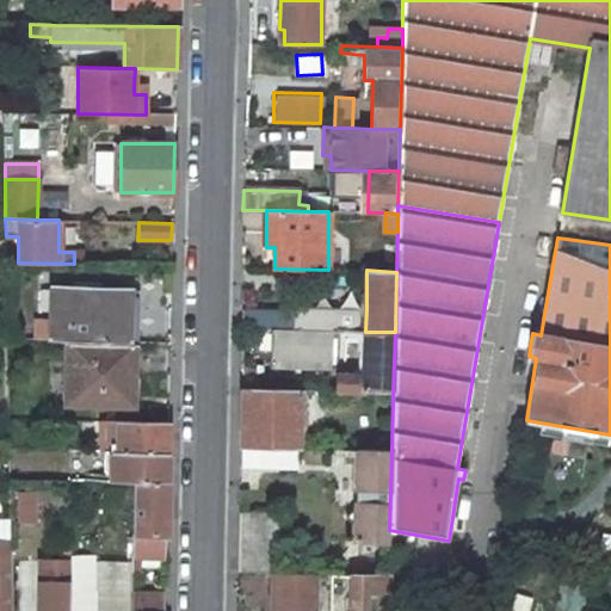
[(123,343),(128,343),(130,290),(51,288),(50,340),(66,340),(123,343)]
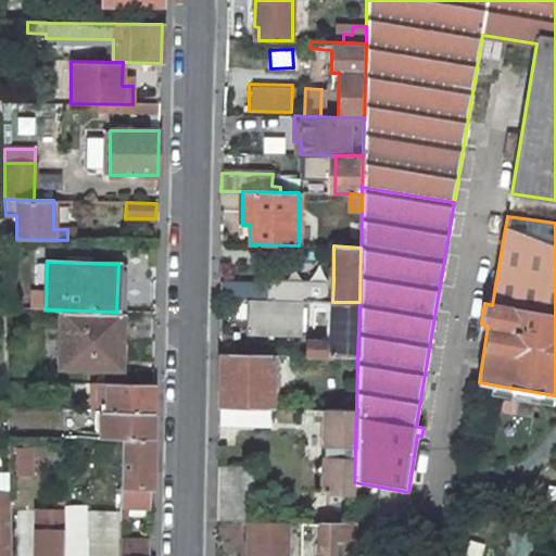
[(282,301),(282,285),(220,282),(220,299),(248,300),(282,301)]
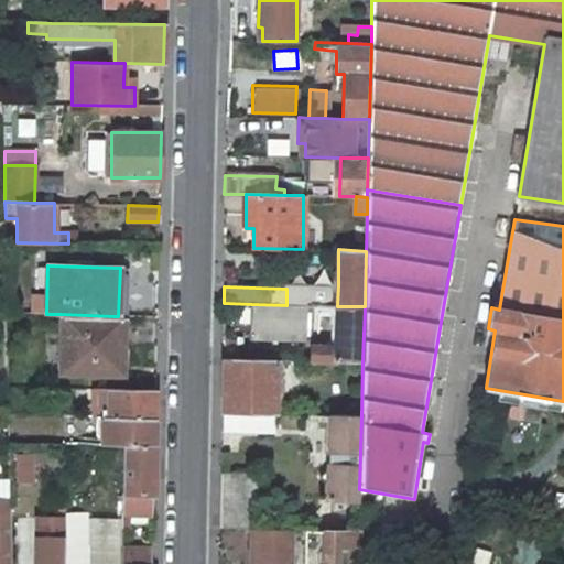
[(304,337),(306,305),(286,305),(251,304),(249,340),(302,340),(304,337)]
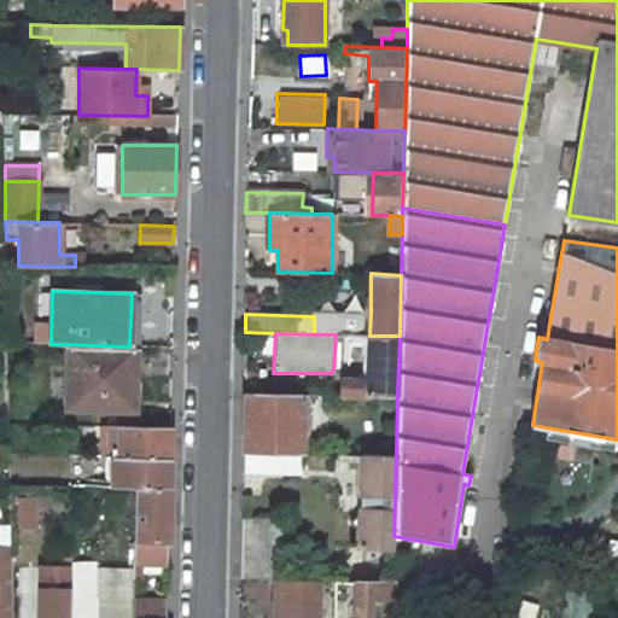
[(400,336),(369,336),(350,334),(350,345),(369,345),(368,380),(340,380),(340,395),(397,397),(400,336)]
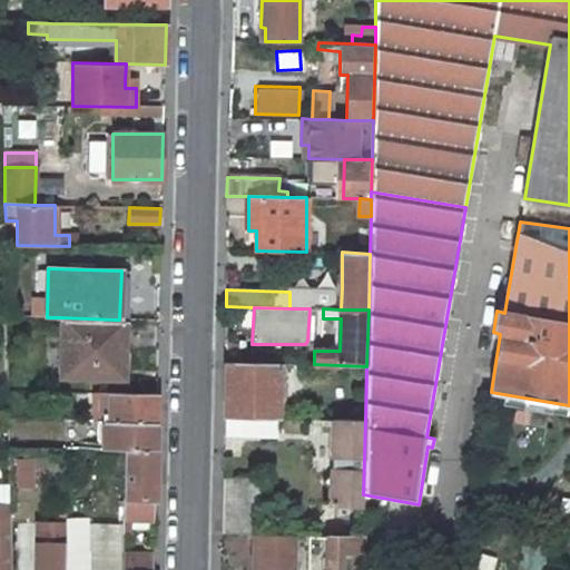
[(115,320),(61,317),(61,376),(124,379),(124,355),(114,354),(115,320)]
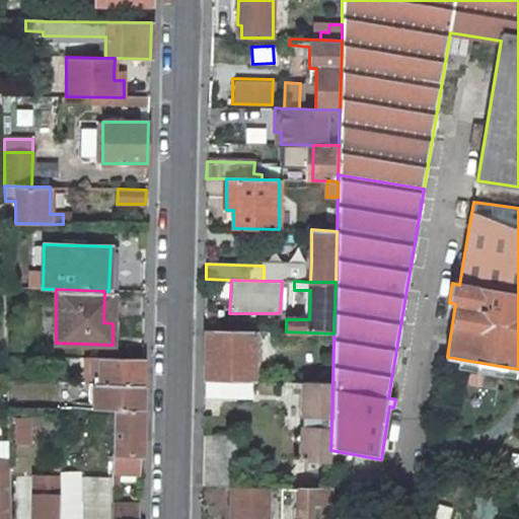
[(103,322),(113,323),(114,291),(108,291),(104,291),(103,322)]
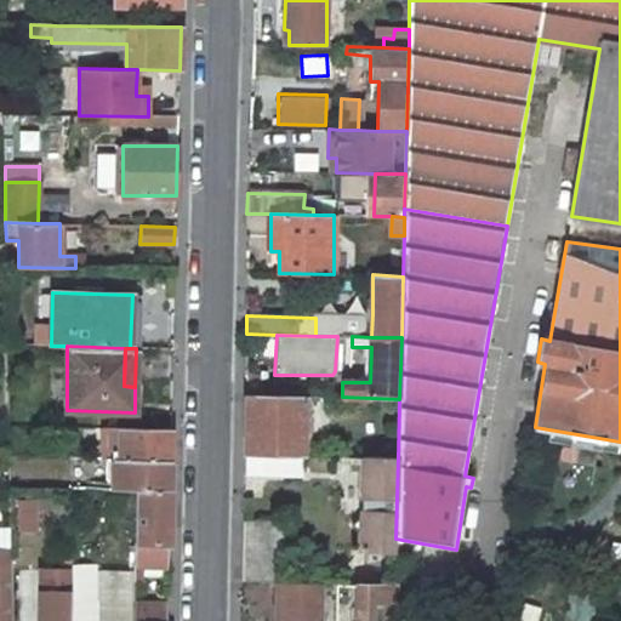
[(306,397),(245,394),(244,456),(305,456),(305,455),(306,397)]
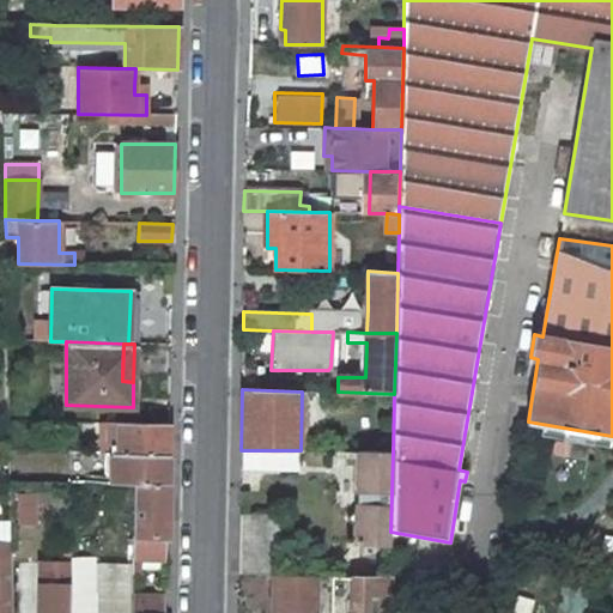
[(168,454),(169,423),(103,422),(103,442),(104,442),(104,453),(168,454)]
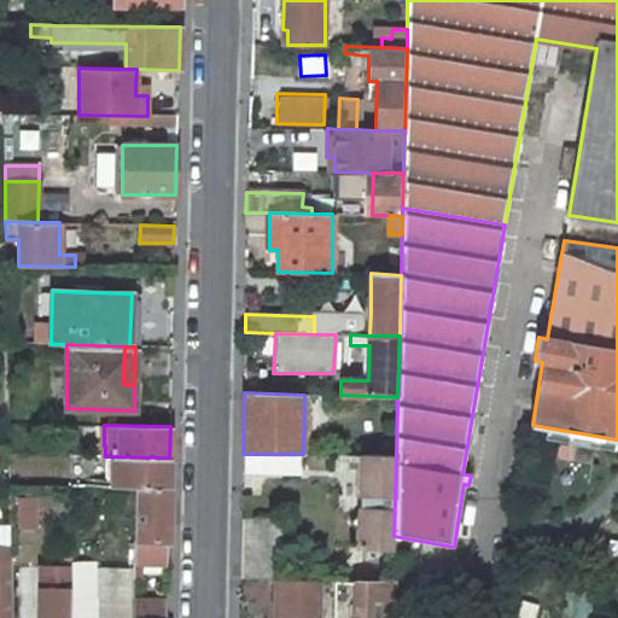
[(303,454),(243,454),(243,473),(303,473),(303,454)]
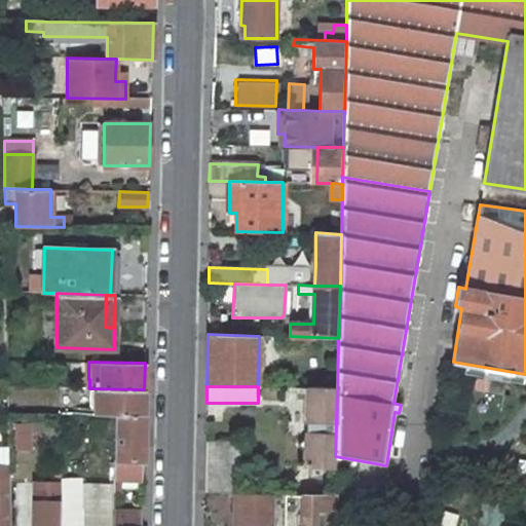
[(335,456),(337,387),(308,386),(306,437),(297,444),(305,453),(304,465),(334,466),(334,456),(335,456)]
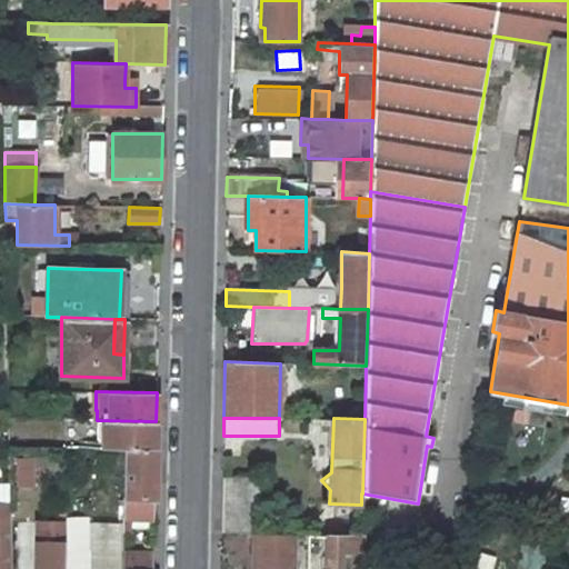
[(155,448),(156,421),(97,420),(97,427),(102,427),(102,436),(102,447),(122,447),(155,448)]
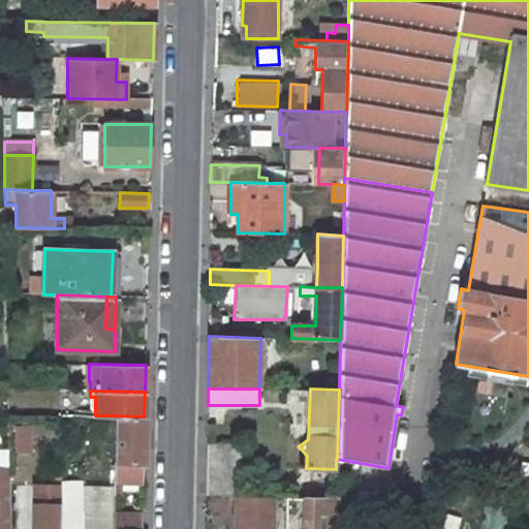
[(143,481),(144,416),(114,415),(115,481),(143,481)]
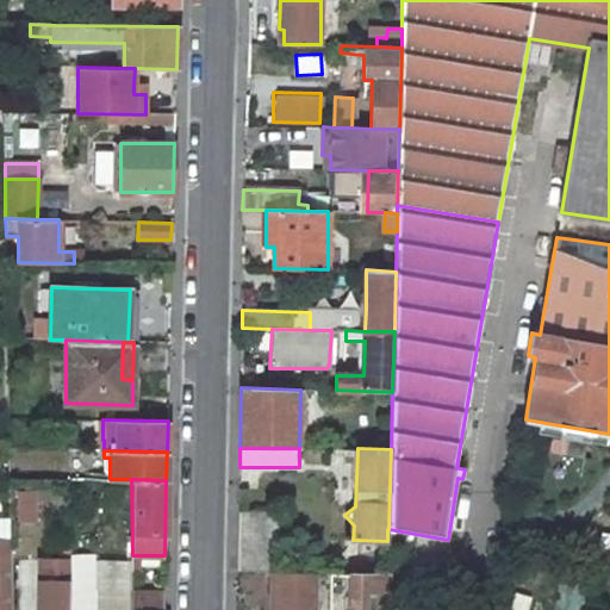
[(12,489),(12,521),(35,521),(35,489),(12,489)]
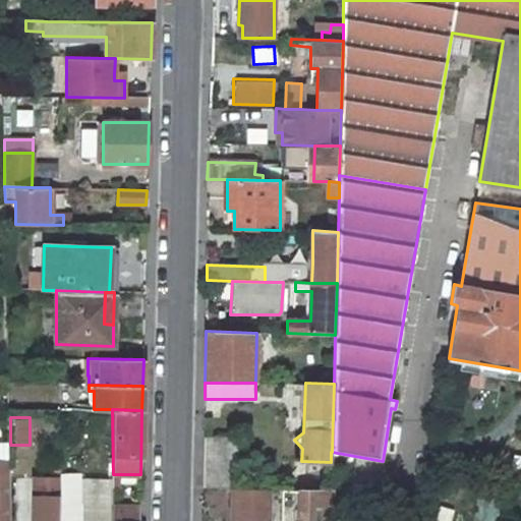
[(204,437),(203,488),(236,488),(237,438),(204,437)]
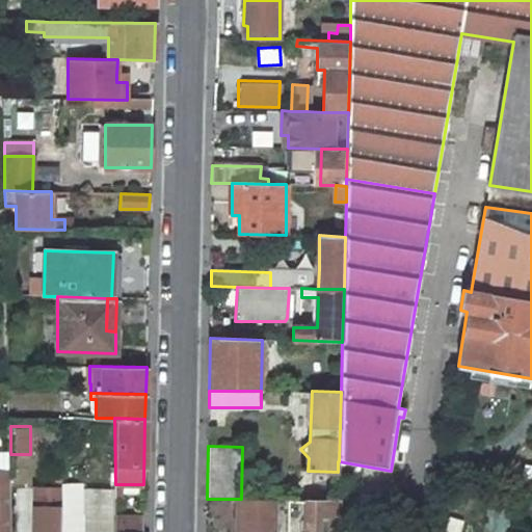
[(0,531),(10,531),(10,473),(0,473),(0,531)]
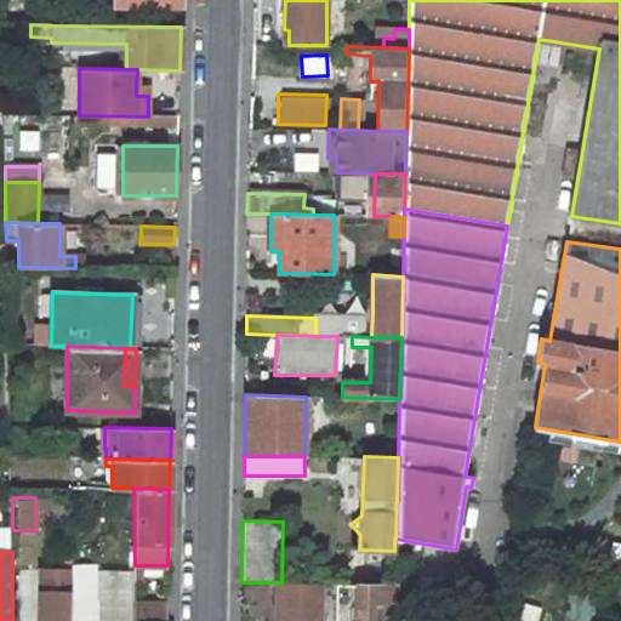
[(95,620),(96,569),(72,570),(70,592),(69,620),(95,620)]
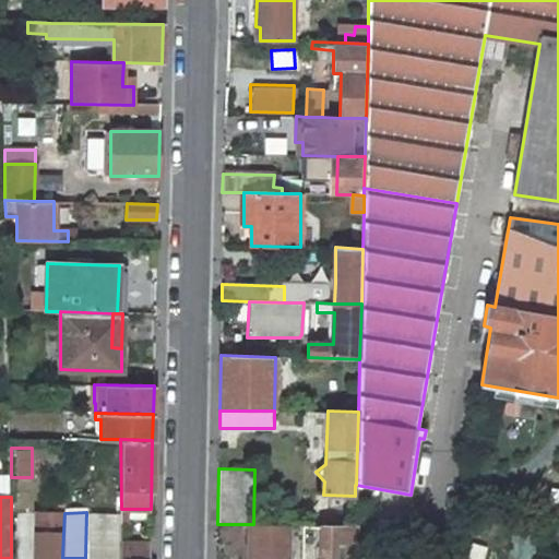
[(354,558),(355,526),(302,524),(300,558),(354,558)]
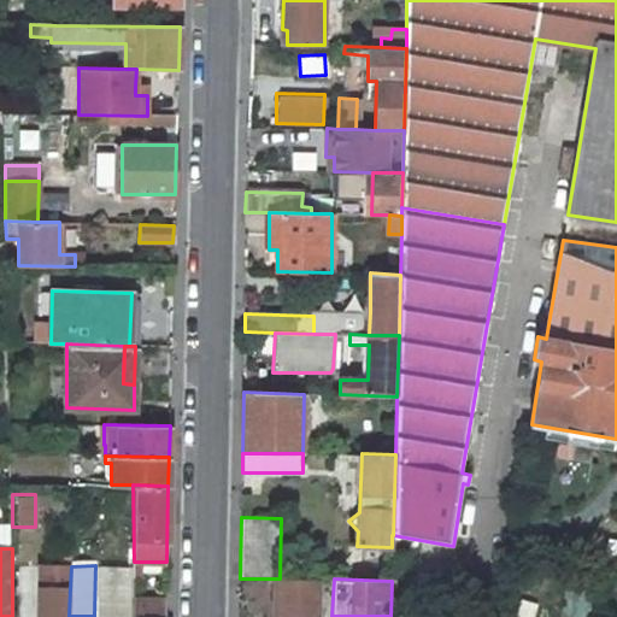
[(275,616),(317,616),(318,580),(276,580),(275,616)]
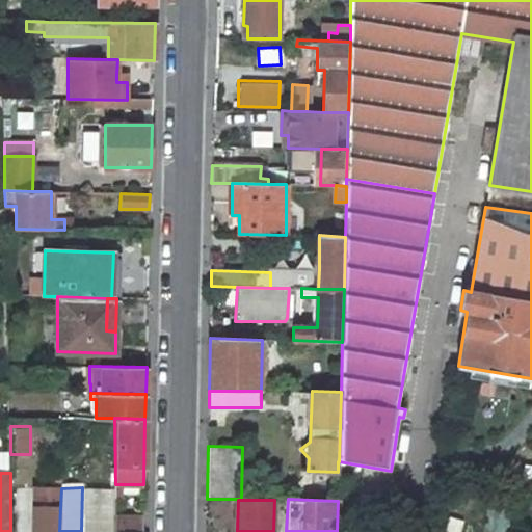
[(34,531),(59,531),(60,507),(35,506),(34,531)]
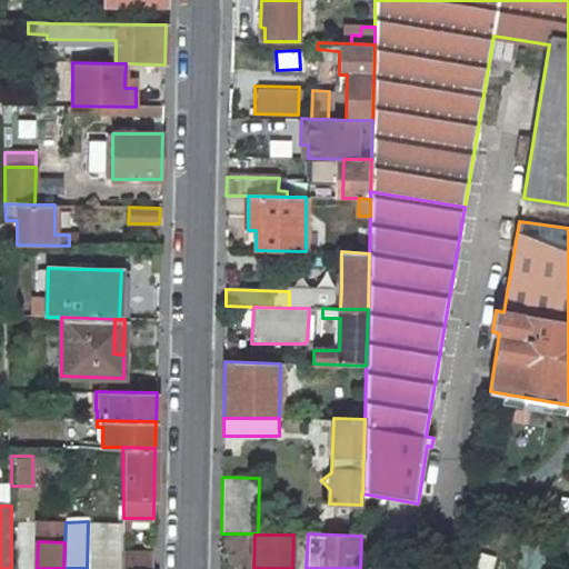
[(521,568),(553,568),(557,553),(526,548),(521,568)]
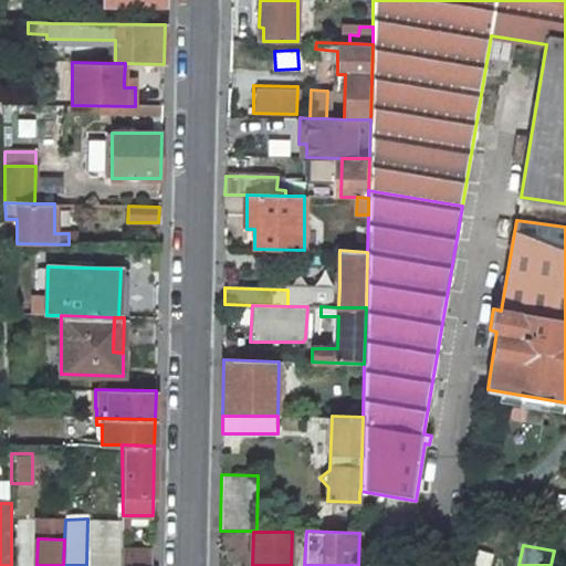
[(121,548),(121,565),(146,565),(152,565),(153,549),(121,548)]
